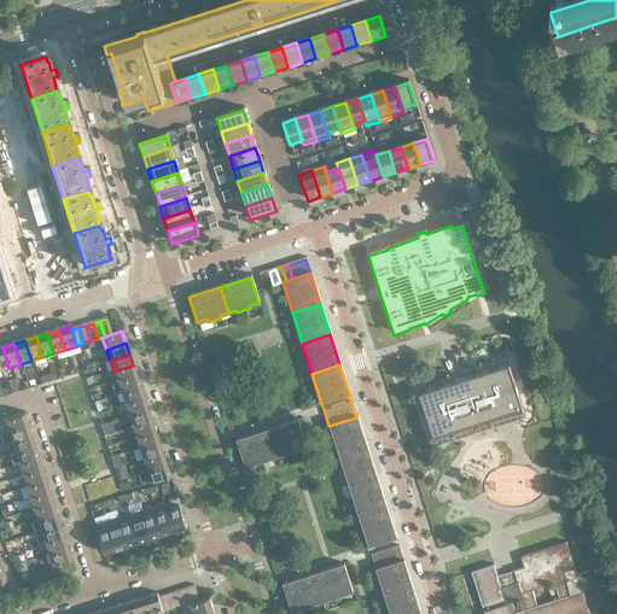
[(137,376),(133,366),(114,372),(116,384),(137,376)]
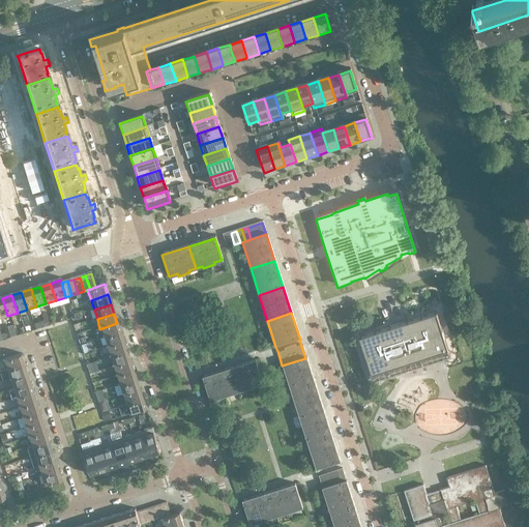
[(440,354),(447,352),(444,342),(436,315),(406,324),(388,329),(358,340),(371,376),(440,354)]
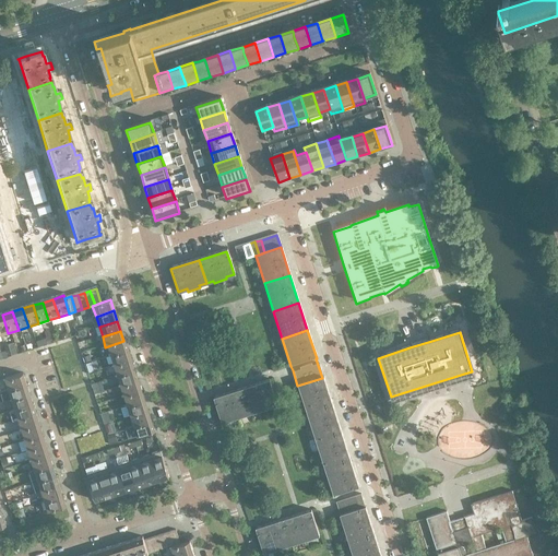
[(127,351),(123,341),(105,347),(108,357),(127,351)]
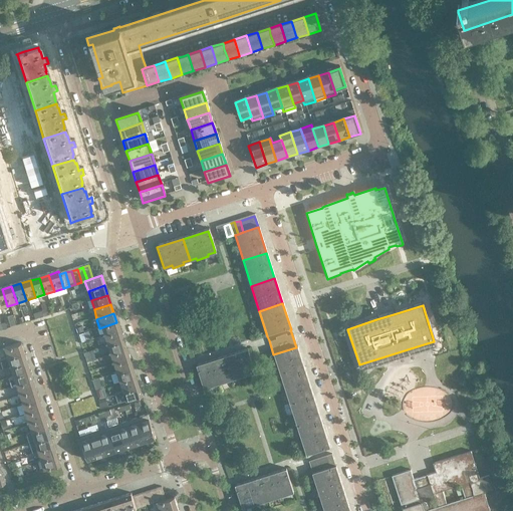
[(436,313),(432,314),(437,329),(440,328),(436,313)]
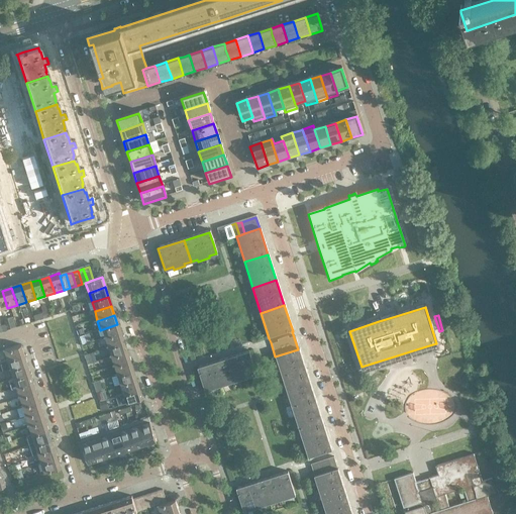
[(120,334),(117,324),(100,330),(103,339),(120,334)]
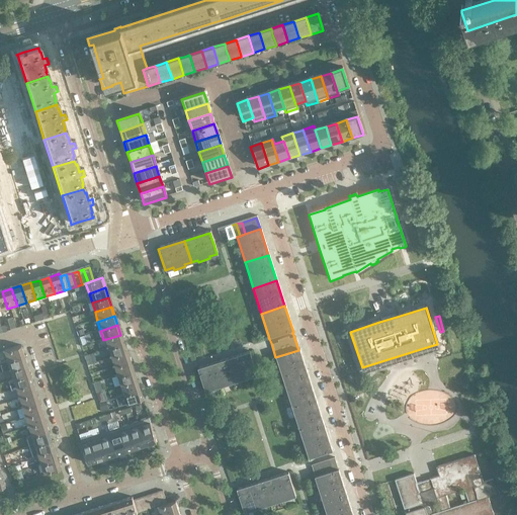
[(123,344),(120,335),(103,340),(106,349),(123,344)]
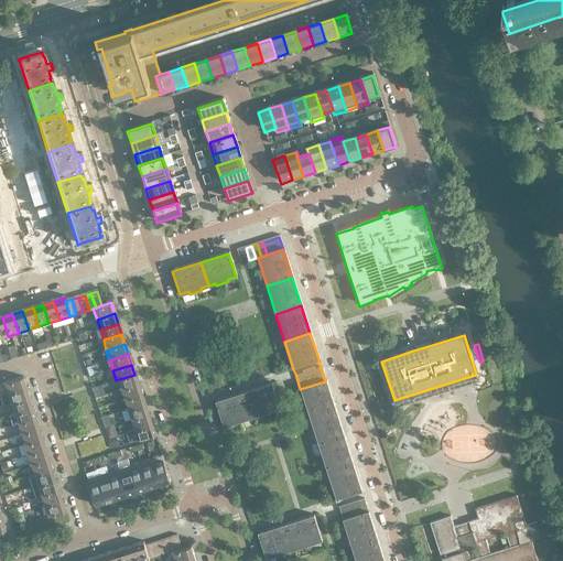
[(138,385),(134,375),(116,380),(119,391),(138,385)]
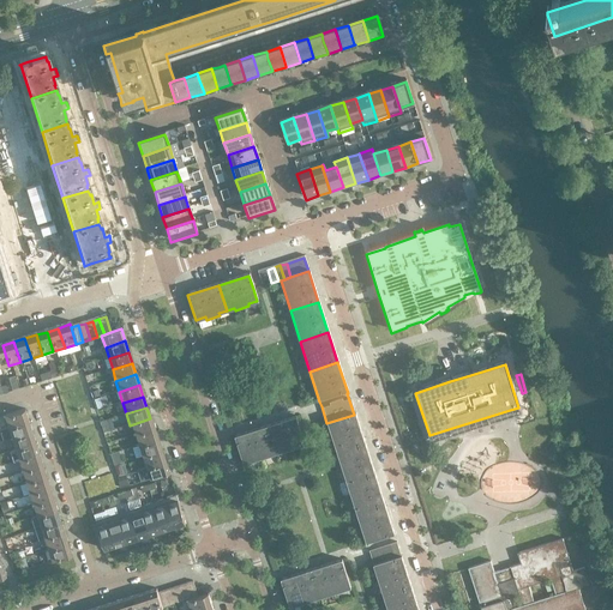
[(28,423),(23,411),(4,418),(7,429),(28,423)]
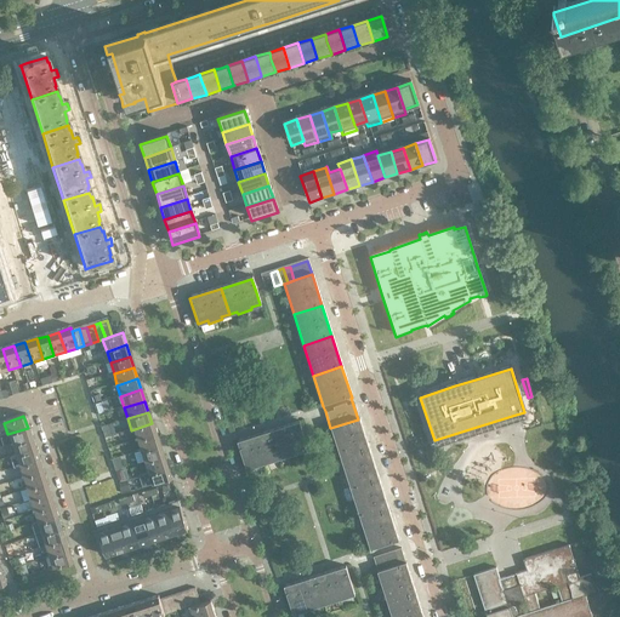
[(363,435),(358,420),(330,428),(335,444),(363,435)]
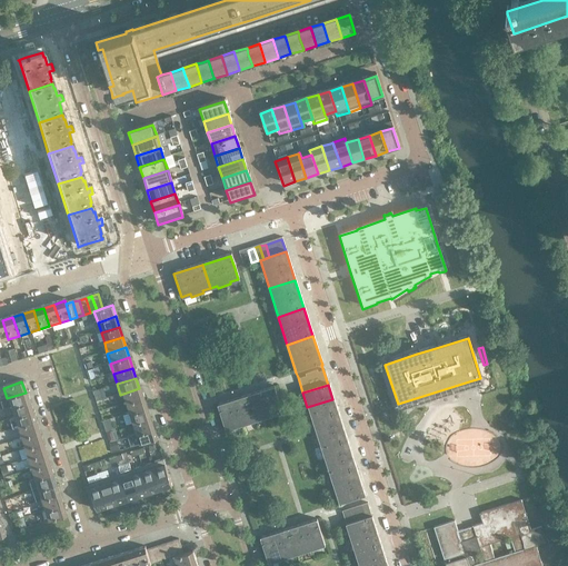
[(142,399),(139,388),(120,395),(123,405),(142,399)]
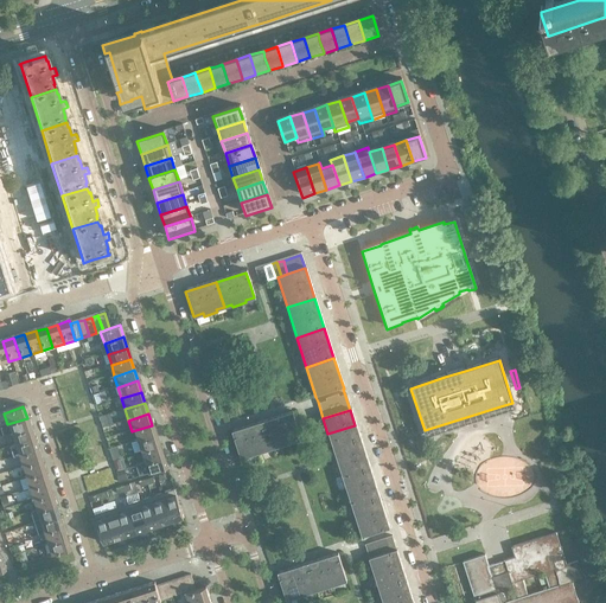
[(300,438),(292,414),(261,423),(269,448),(278,446),(279,449),(292,444),(291,442),(300,438)]
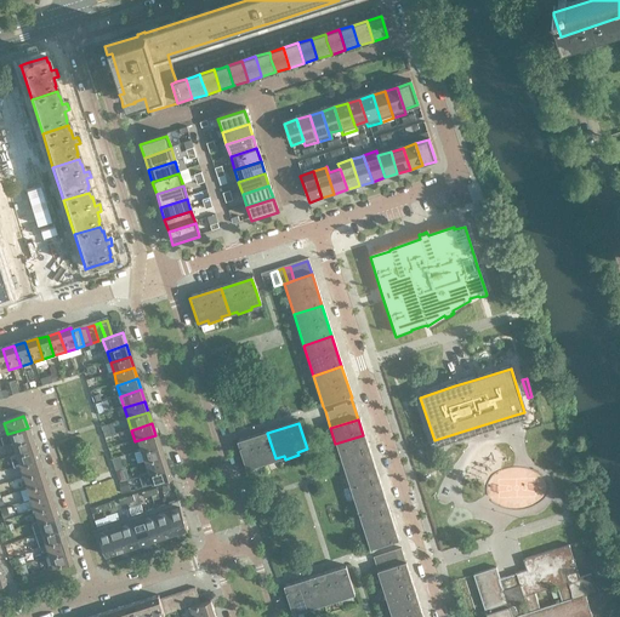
[(103,438),(114,435),(112,424),(101,428),(103,438)]
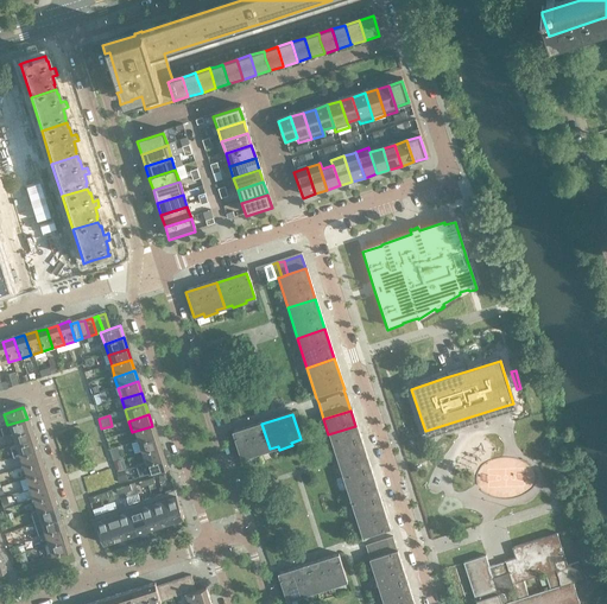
[(31,430),(27,419),(7,425),(11,436),(31,430)]
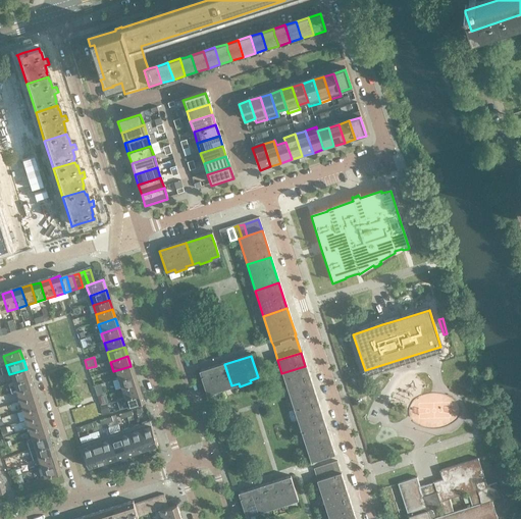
[(231,385),(224,364),(199,373),(206,394),(213,392),(214,395),(225,391),(224,387),(231,385)]
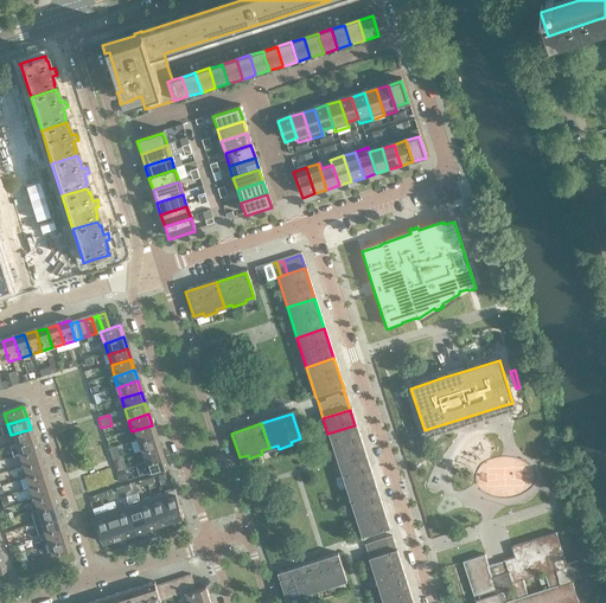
[(155,436),(152,425),(132,431),(135,442),(155,436)]
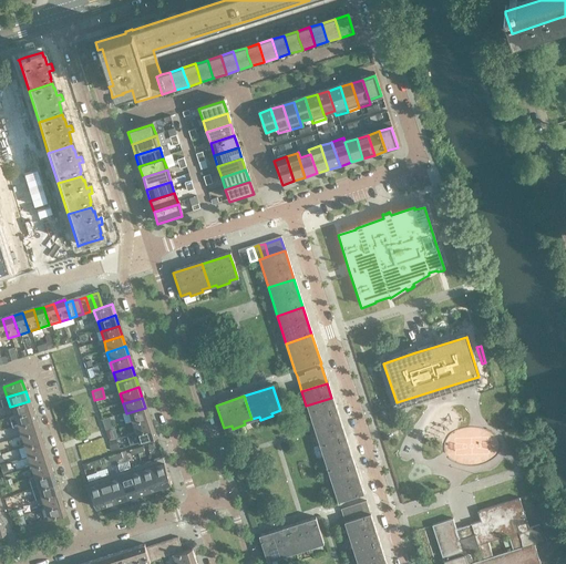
[(341,426),(331,398),(306,406),(315,433),(341,426)]
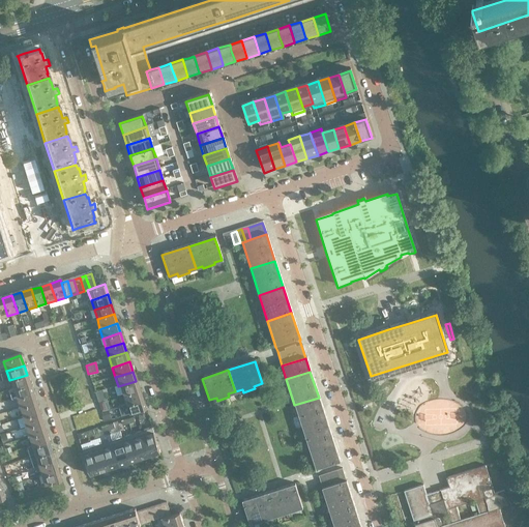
[(30,384),(27,375),(9,380),(12,390),(30,384)]
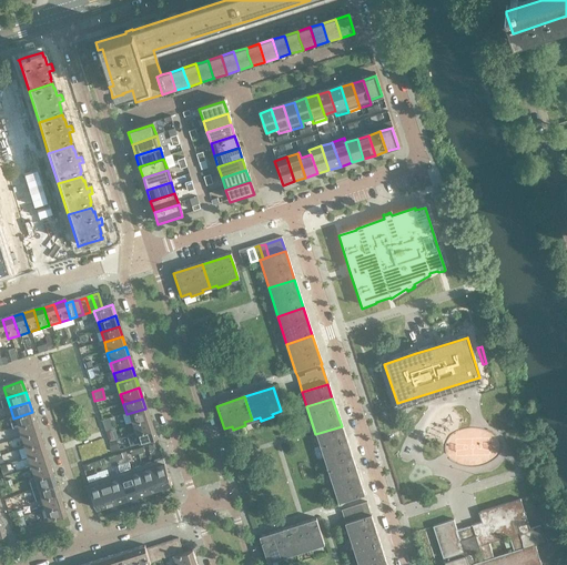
[(149,419),(145,409),(127,414),(130,425),(149,419)]
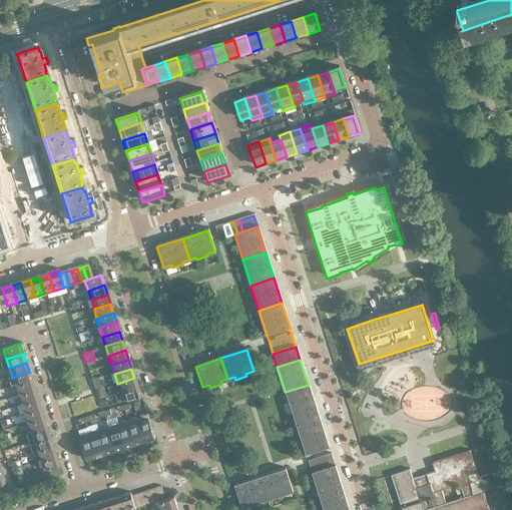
[(31,382),(29,372),(12,378),(15,387),(31,382)]
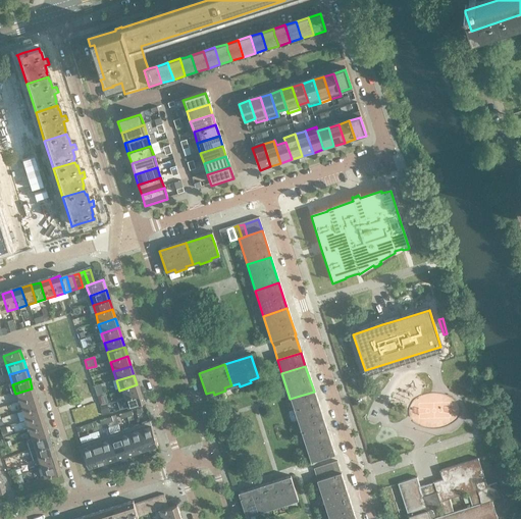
[(140,394),(137,384),(119,391),(122,400),(140,394)]
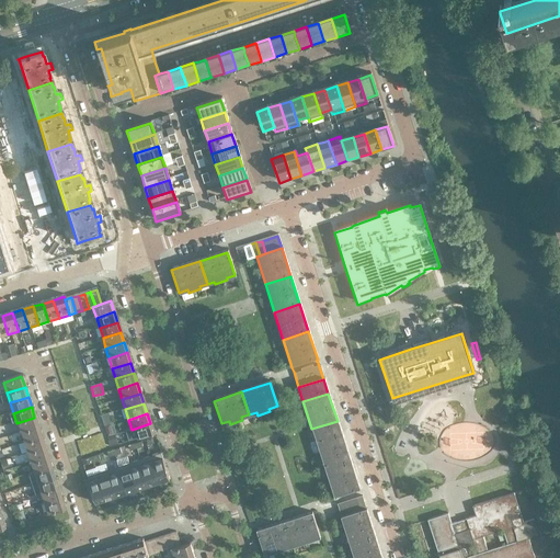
[(37,428),(34,418),(16,423),(20,433),(37,428)]
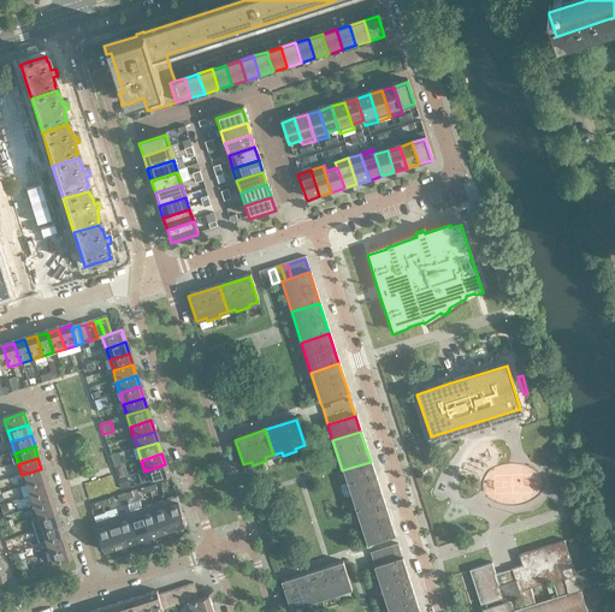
[(380,492),(371,462),(342,470),(352,501),(380,492)]
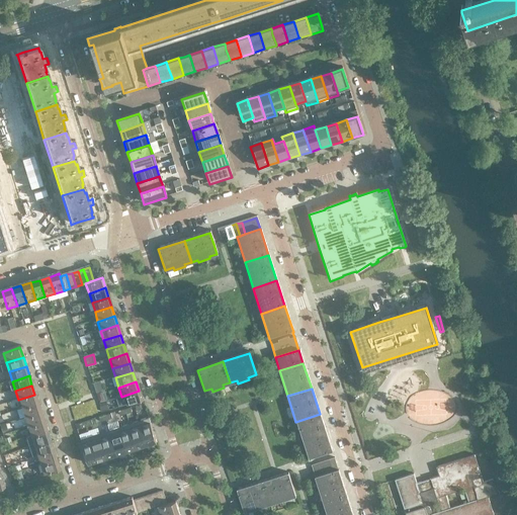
[(142,401),(139,391),(121,397),(124,406),(142,401)]
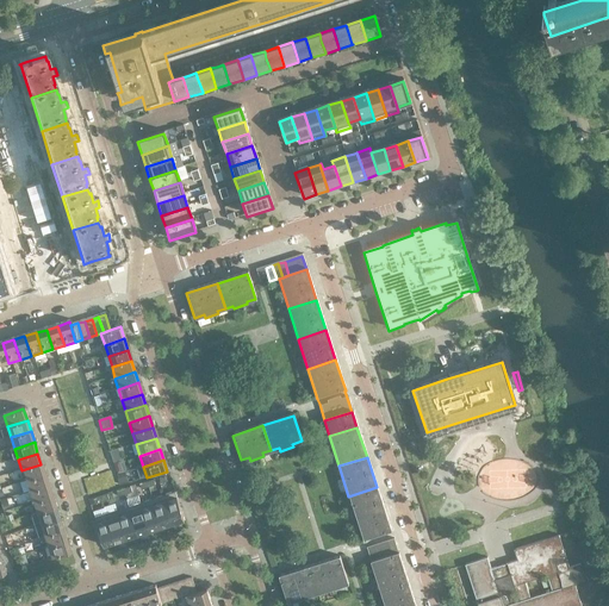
[(44,475),(41,464),(22,470),(25,482),(44,475)]
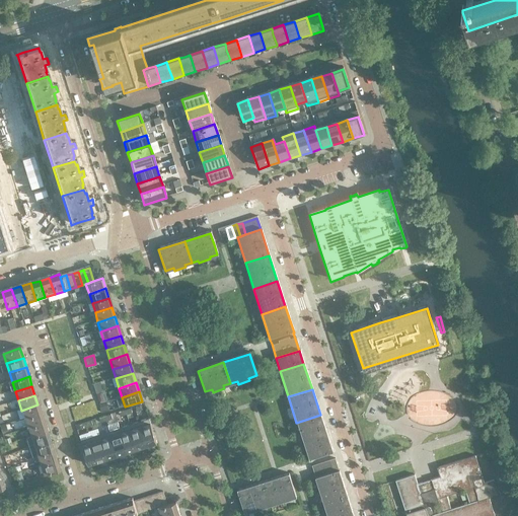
[(41,415),(38,404),(21,411),(24,420),(41,415)]
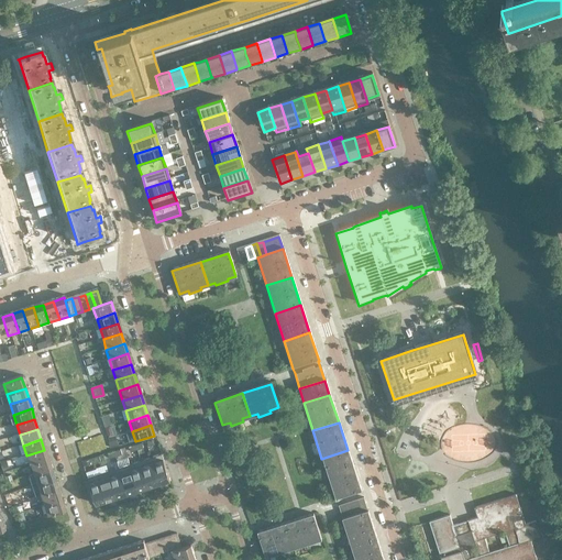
[(47,460),(44,450),(26,456),(30,465),(47,460)]
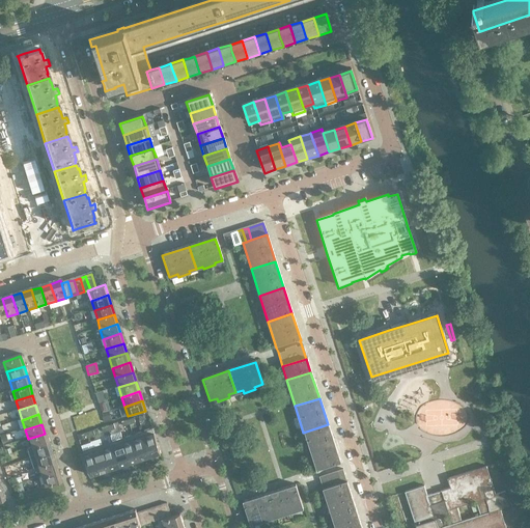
[(328,424),(303,433),(307,445),(332,438),(328,424)]
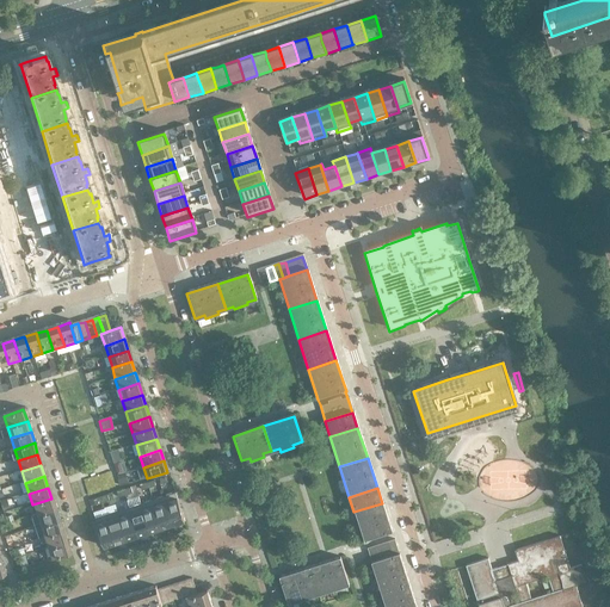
[(184,524),(174,495),(164,499),(172,527),(184,524)]
